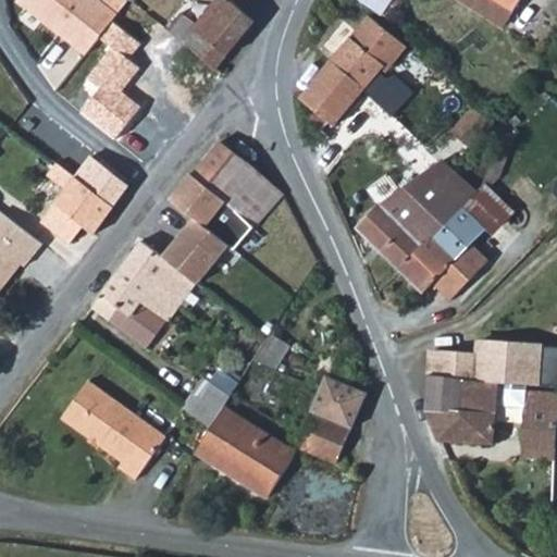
[(120,15),(99,0),(22,0),(88,53),(100,39),(113,24),(120,15)]
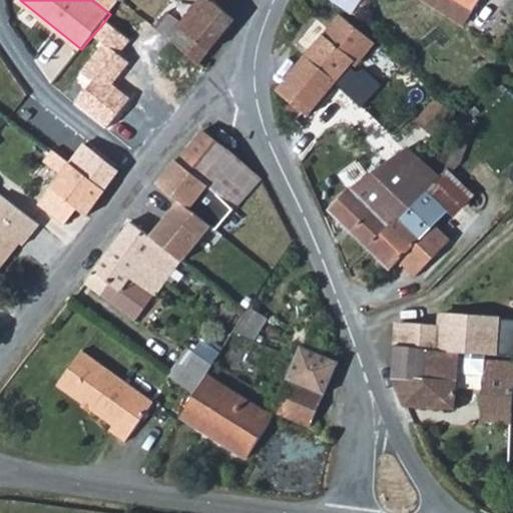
[(363,5),(357,0),(356,0),(334,0),(355,15),(363,5)]
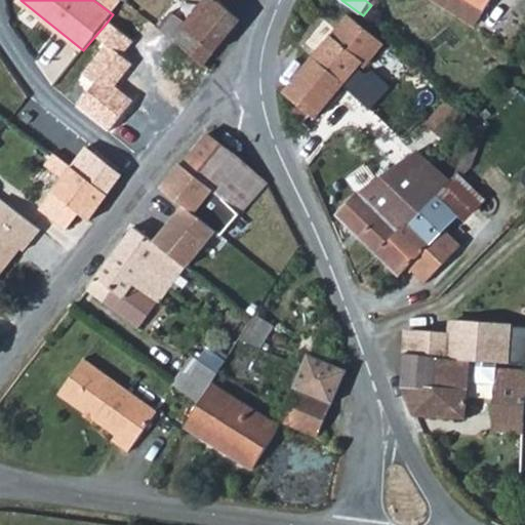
[(491,0),(436,0),(475,25),(491,0)]
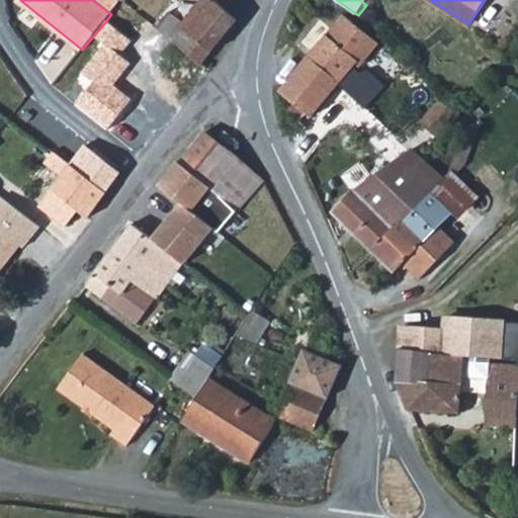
[(201,64),(202,62),(237,19),(214,1),(189,31),(183,26),(172,39),(201,64)]
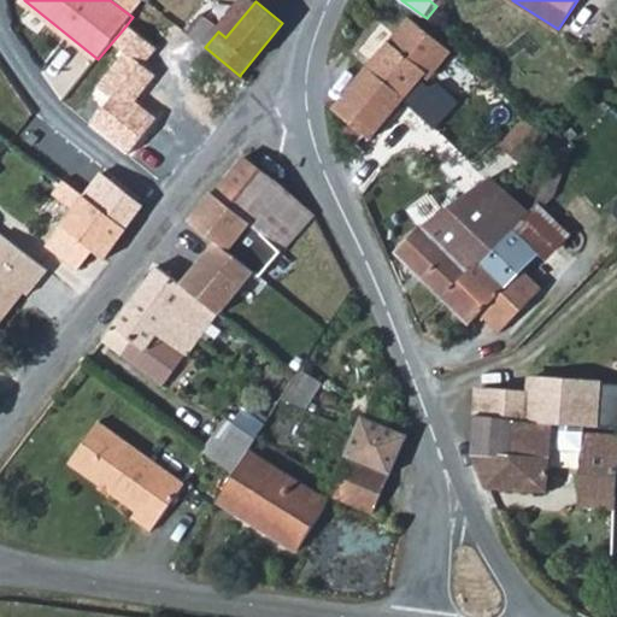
[(371,60),(334,106),(335,111),(348,124),(350,122),(363,134),(369,139),(401,98),(435,128),(457,104),(439,84),(425,87),(417,80),(421,75),(427,80),(450,51),(409,15),(393,33),(371,60)]
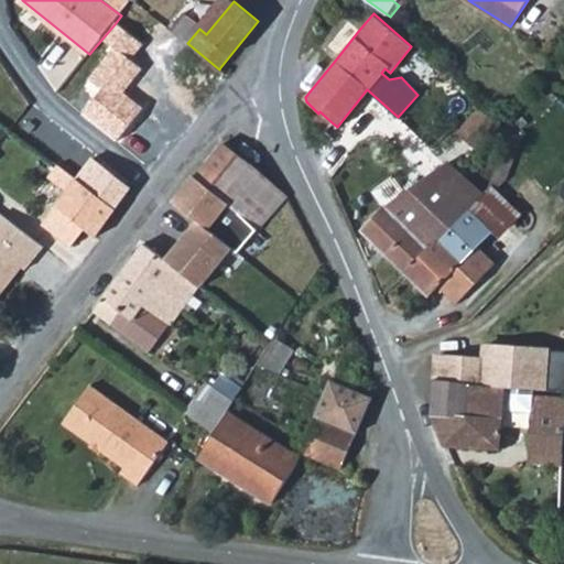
[(327,46),(339,55),(359,30),(348,21),(327,46)]
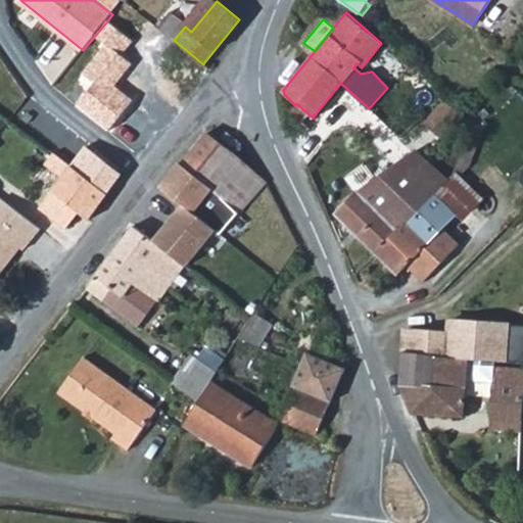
[(76,104),(108,130),(132,101),(113,87),(131,64),(119,55),(130,41),(106,22),(94,37),(104,44),(82,73),(94,82),(76,104)]
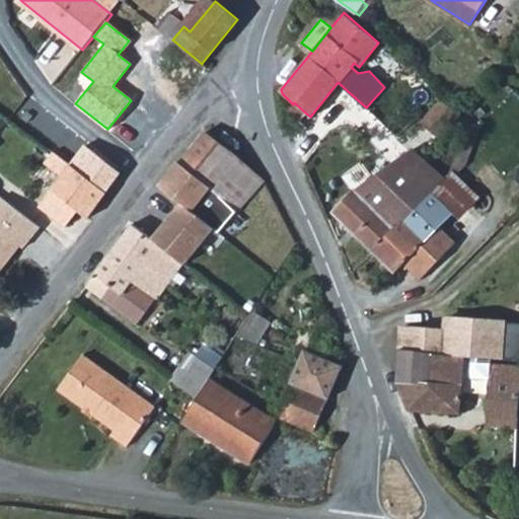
[(438,140),(460,116),(442,99),(420,123),(438,140)]
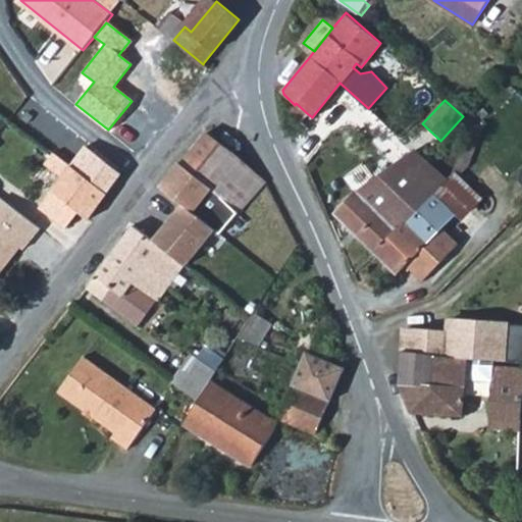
[(314,119),(312,117),(307,113),(296,103),(295,105),(288,112),(298,123),(294,127),(298,141),(314,119)]
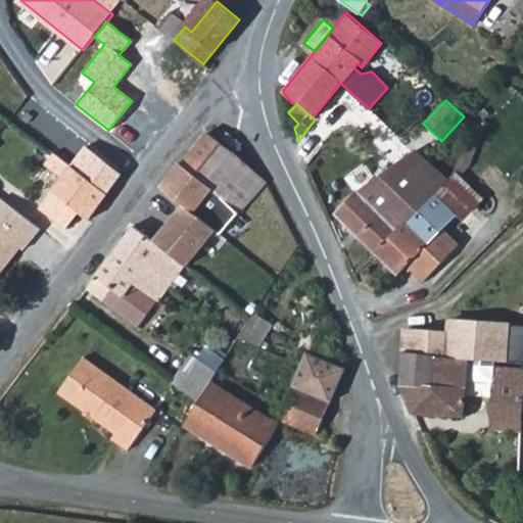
[(238,214),(265,182),(241,156),(207,132),(192,151),(219,179),(211,189),(238,214)]
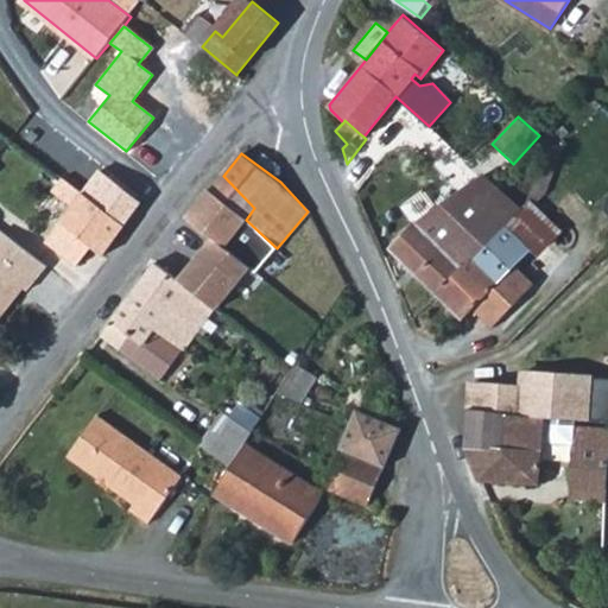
[(84,194),(124,225),(140,202),(138,201),(101,170),(84,194)]
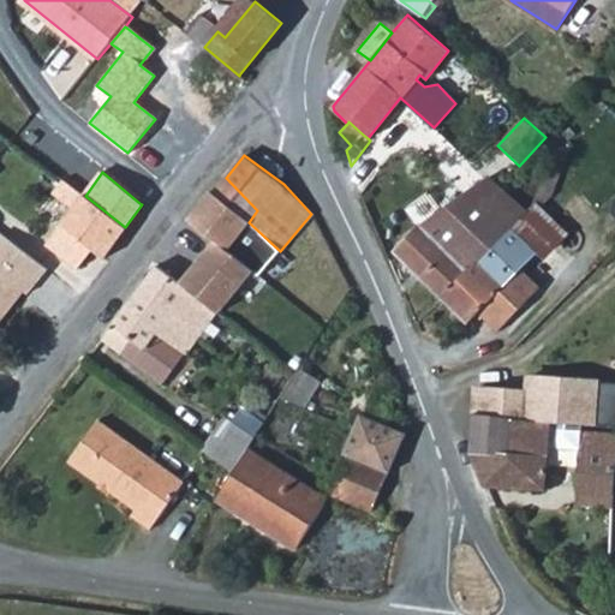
[(509,196),(490,177),(483,179),(422,222),(395,254),(440,296),(482,251),(481,248),(485,243),(489,244),(508,225),(524,209),(509,196)]
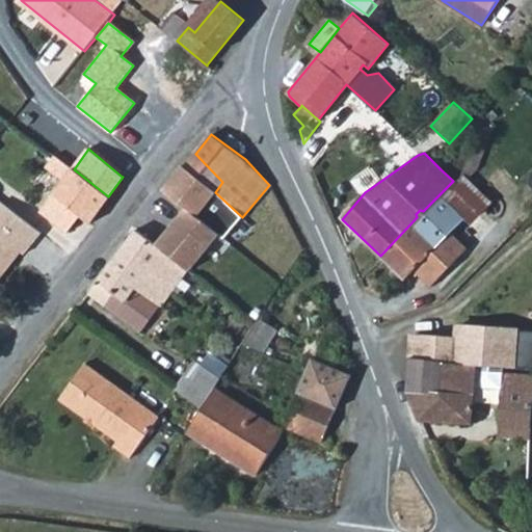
[(224,239),(242,217),(215,192),(222,182),(195,154),(187,165),(184,163),(163,189),(165,192),(188,210),(221,237),(224,239)]
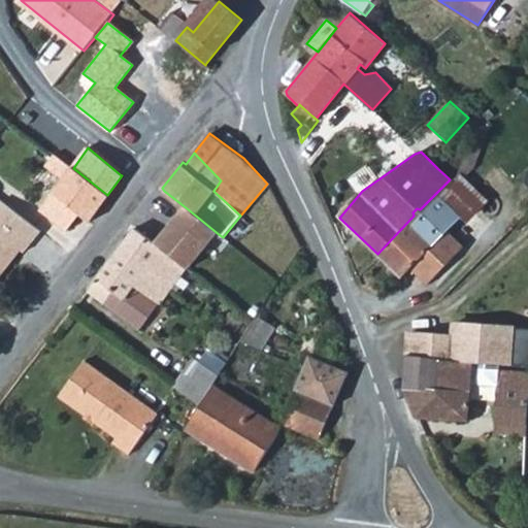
[(107,195),(73,168),(57,154),(46,167),(64,179),(39,211),(68,233),(84,213),(93,222),(111,198),(107,195)]
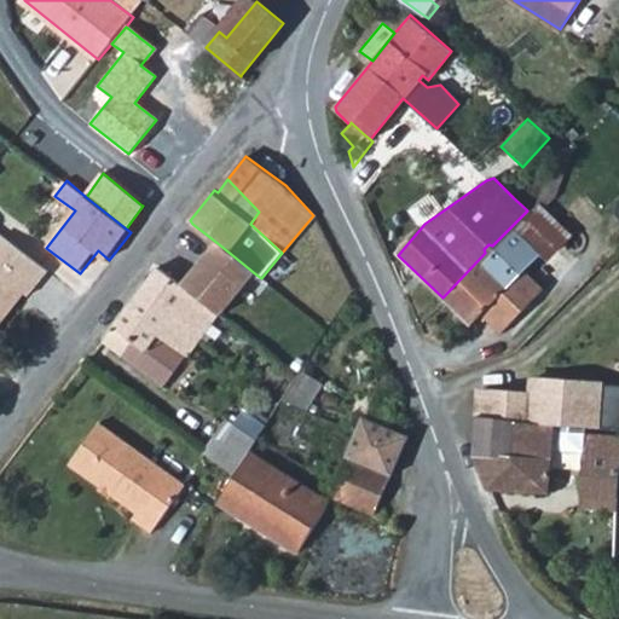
[(541,254),(543,256),(562,236),(533,208),(514,229),(541,254)]
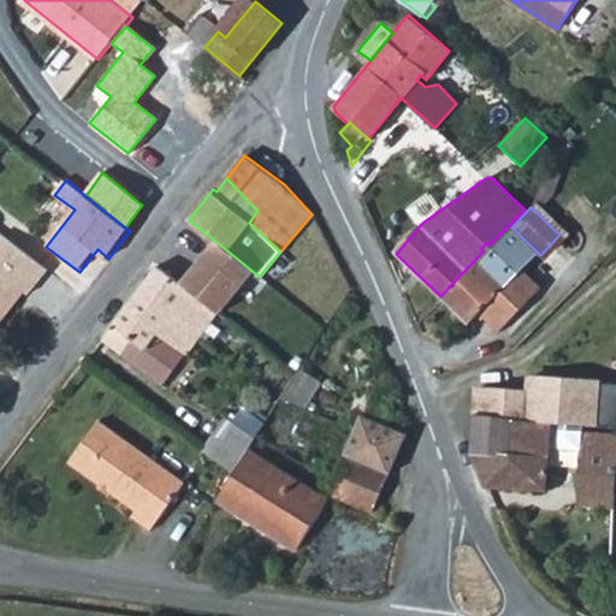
[(481,248),(483,252),(440,296),(439,297),(469,325),(480,313),(501,332),(542,288),(522,268),(538,253),(511,227),(509,225),(490,244),(486,243),(481,248)]
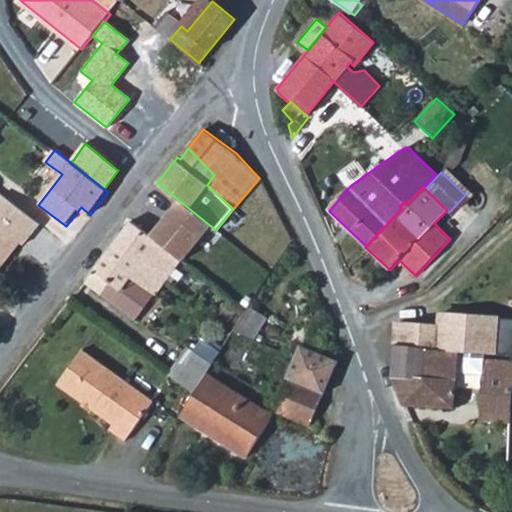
[(5,195),(0,200),(0,272),(26,240),(30,243),(44,226),(5,195)]
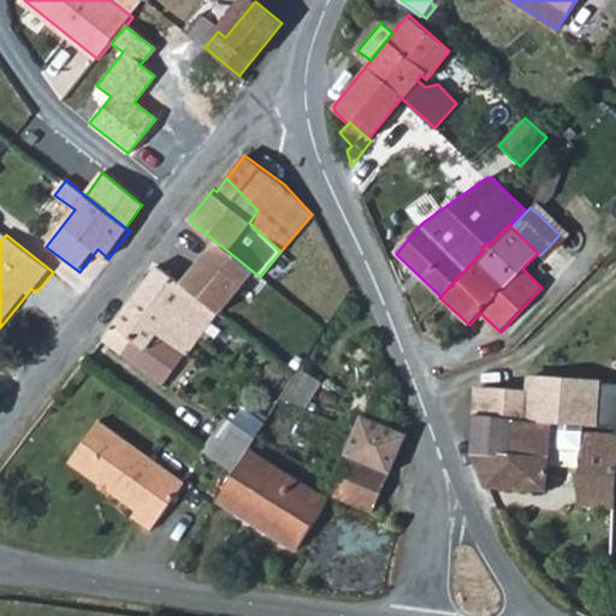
[(256,274),(218,243),(183,285),(214,311),(218,313),(223,315),(256,274)]
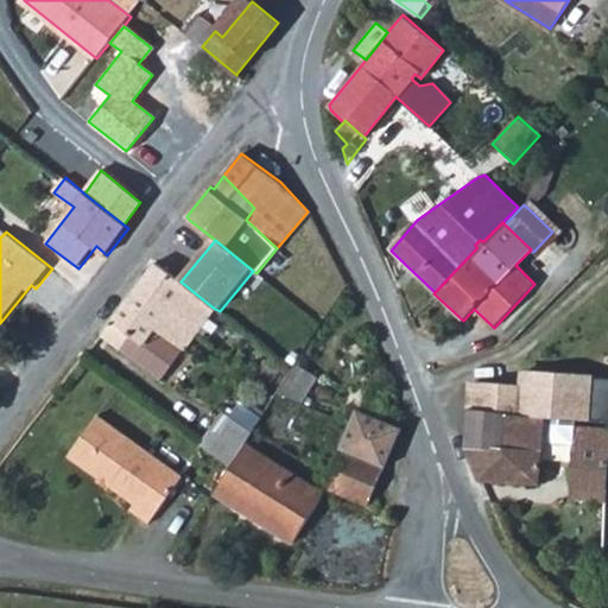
[(187,348),(215,309),(211,306),(181,282),(156,263),(102,335),(122,349),(132,335),(145,344),(158,327),(187,348)]
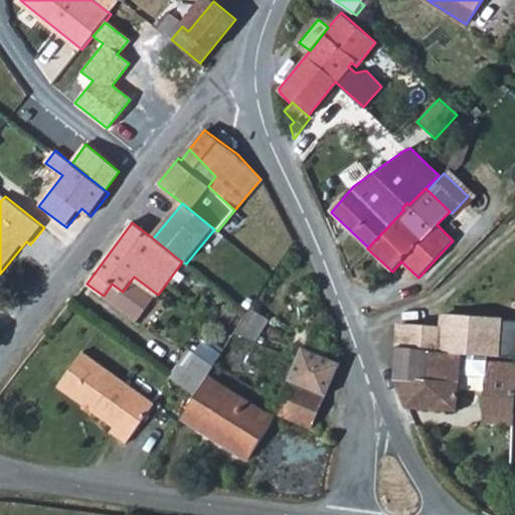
[(514,320),(444,314),(444,317),(443,328),(445,328),(444,351),(461,352),(486,354),(486,353),(514,354),(514,320)]
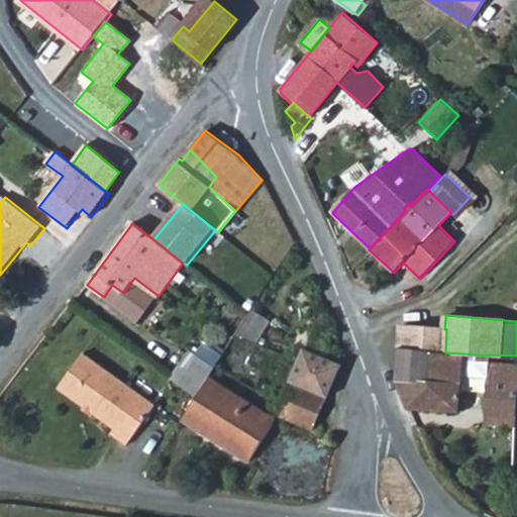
[(420,327),(444,329),(445,318),(421,316),(420,327)]
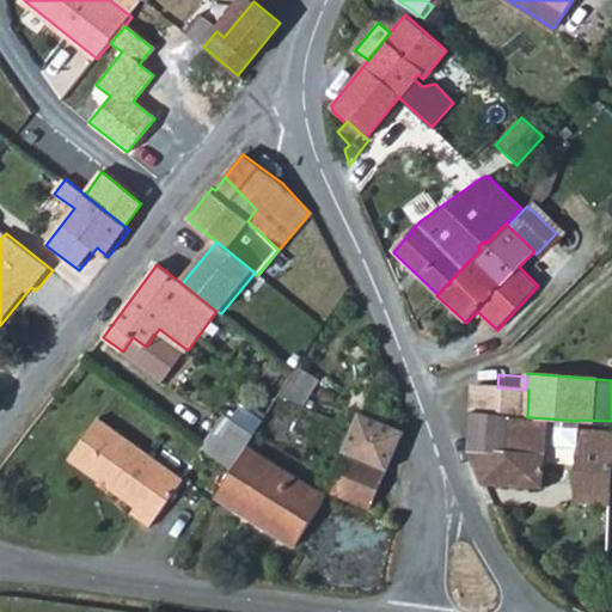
[(475,385),(470,448),(506,451),(508,415),(527,417),(528,390),(526,390),(497,387),(475,385)]
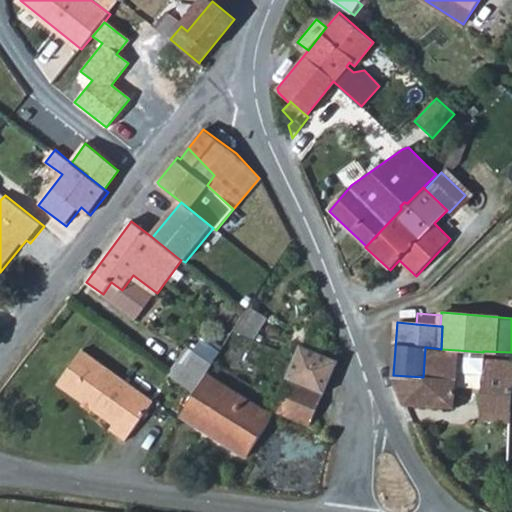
[(301,345),(286,377),(323,394),(338,361),(301,345)]
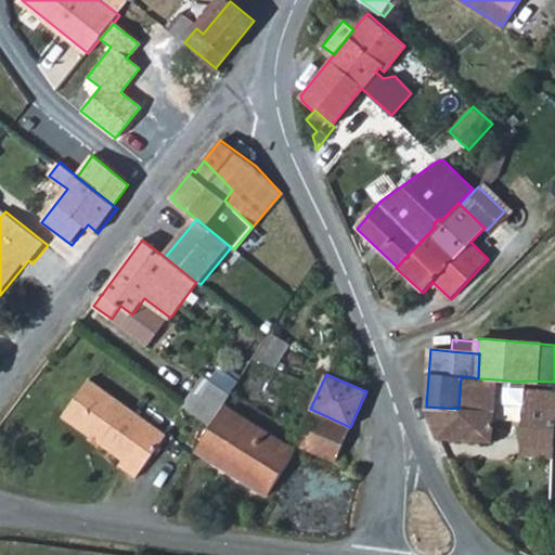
[(478,378),(461,376),(459,409),(426,407),(426,410),(438,437),(491,440),(494,400),(497,379),(478,378)]
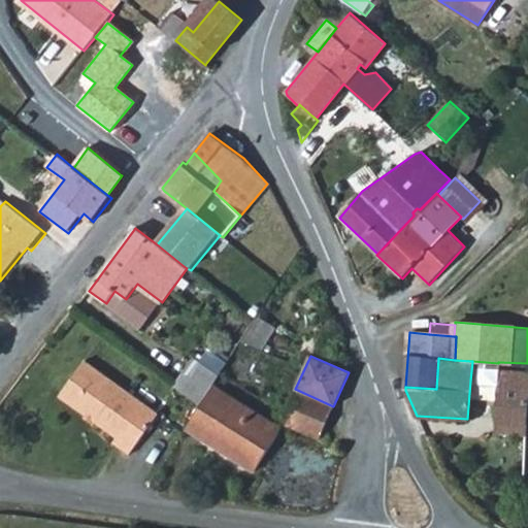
[(194,359),(174,387),(201,405),(212,388),(220,376),(194,359)]
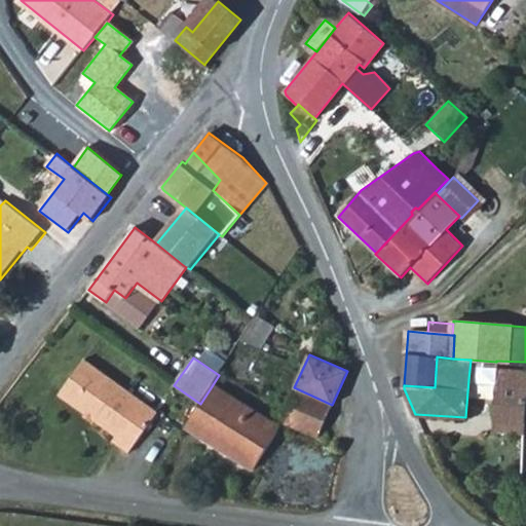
[(471,360),(468,379),(495,381),(496,366),(496,362),(471,360)]
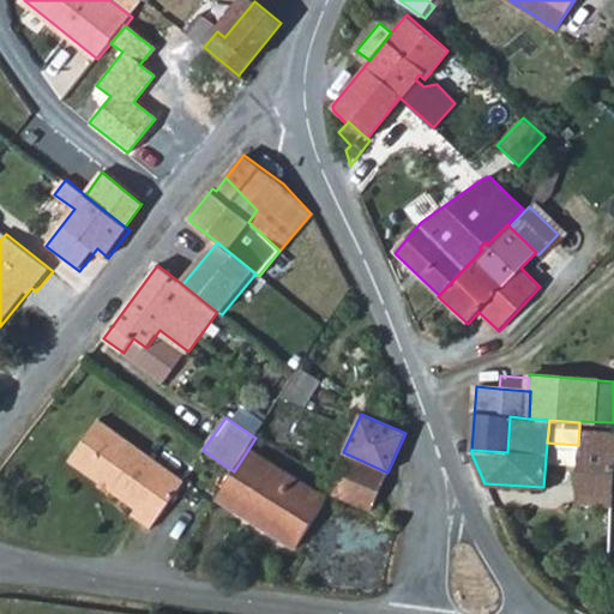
[(98,421),(68,463),(136,511),(132,517),(151,530),(185,482),(98,421)]
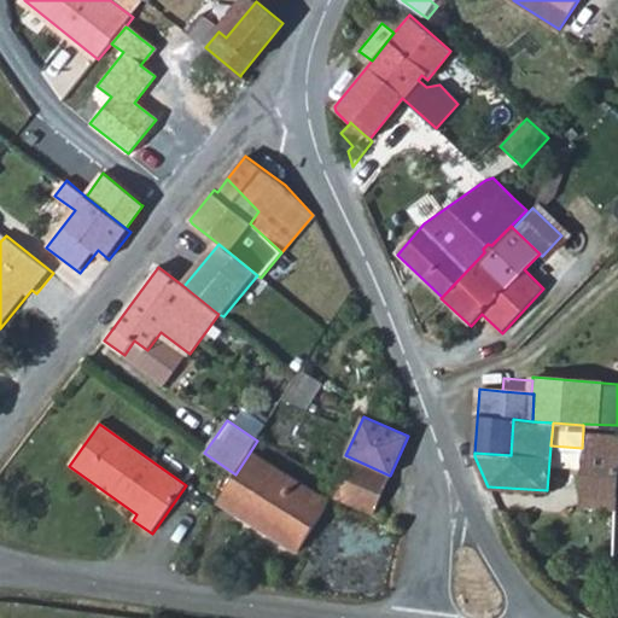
[(582,448),(579,506),(599,507),(599,523),(617,524),(617,503),(617,432),(583,430),(582,448)]
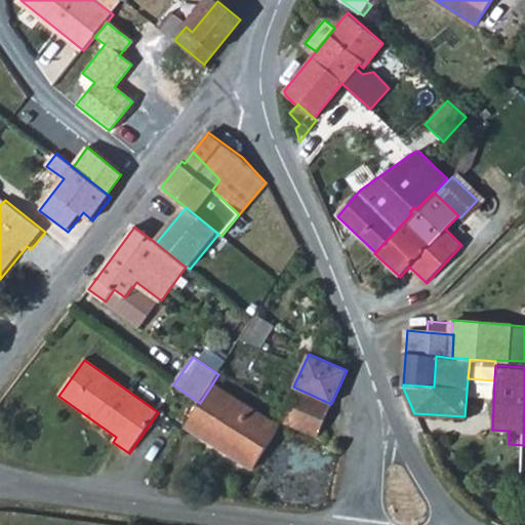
[(200,403),(186,426),(253,469),(279,429),(211,386),(200,403)]
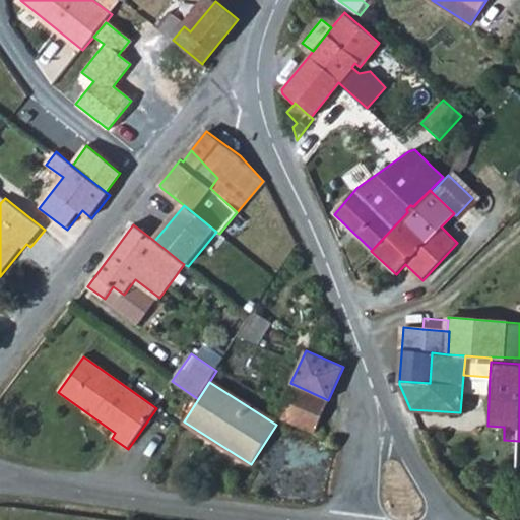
[(314,433),(328,400),(290,383),(276,415),(314,433)]
